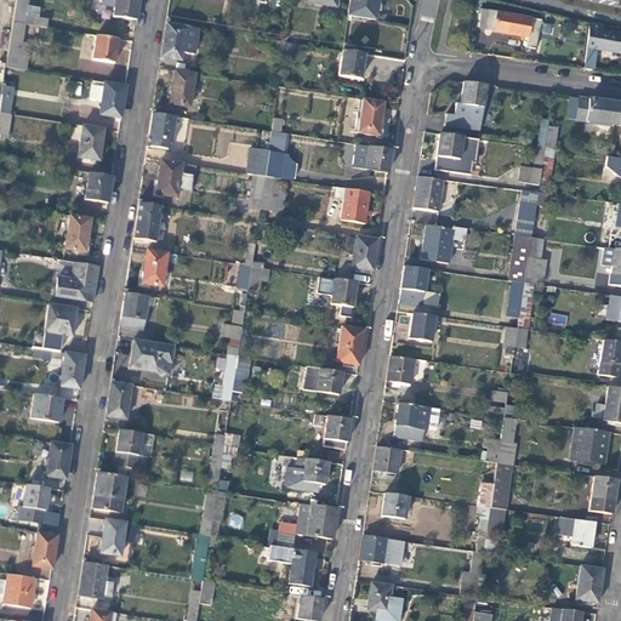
[(16,0),(12,23),(24,26),(45,29),(47,21),(33,18),(34,13),(39,15),(40,7),(27,5),(27,0),(16,0)]
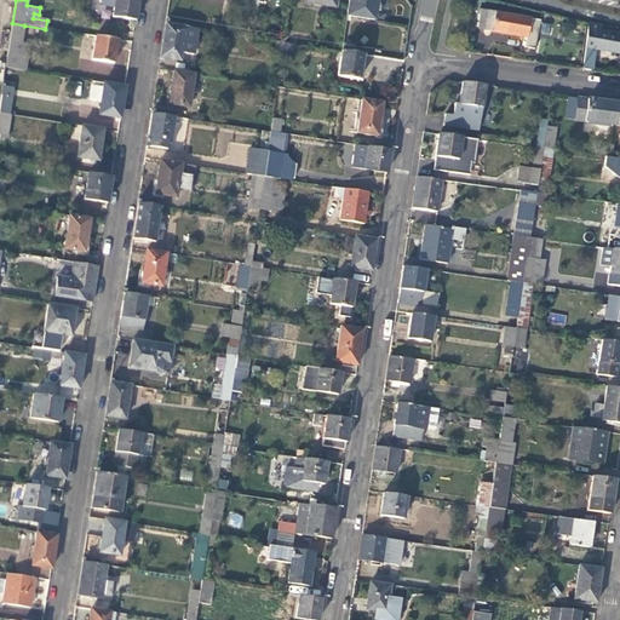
[(136,22),(138,0),(103,0),(103,1),(115,4),(113,18),(136,22)]
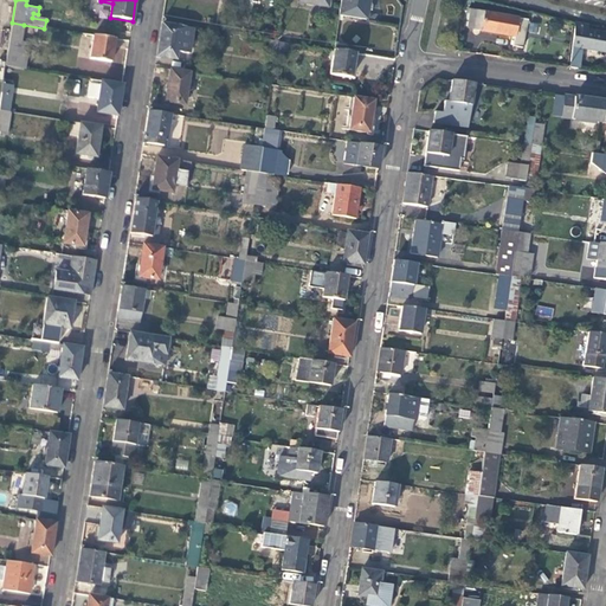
[(368,0),(341,0),(339,17),(366,20),(368,0)]
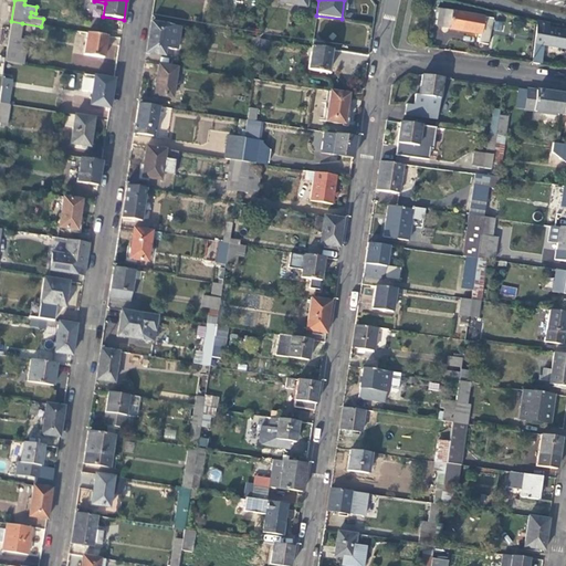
[(492,20),(436,9),(435,14),(438,14),(436,28),(481,35),(480,44),(488,45),(492,20)]
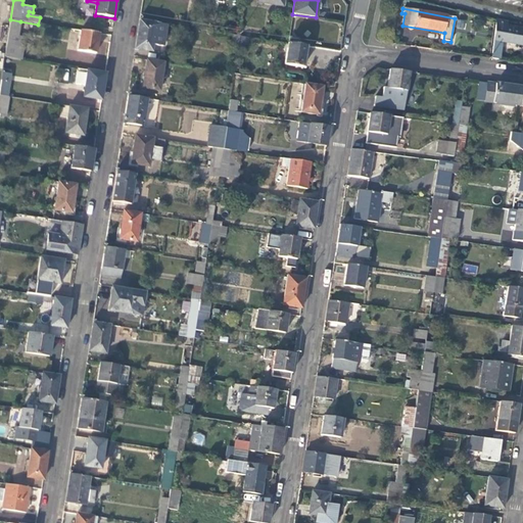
[(20,21),(10,19),(5,57),(21,61),(24,47),(16,46),(20,21)]
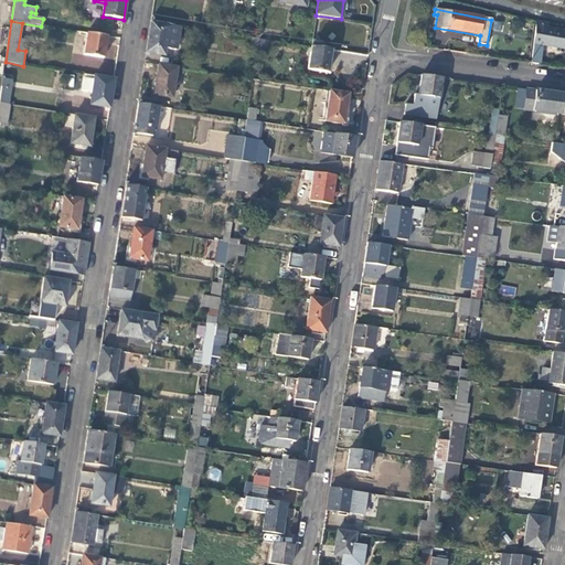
[(168,25),(150,23),(146,53),(163,55),(164,49),(177,50),(180,28),(168,25)]
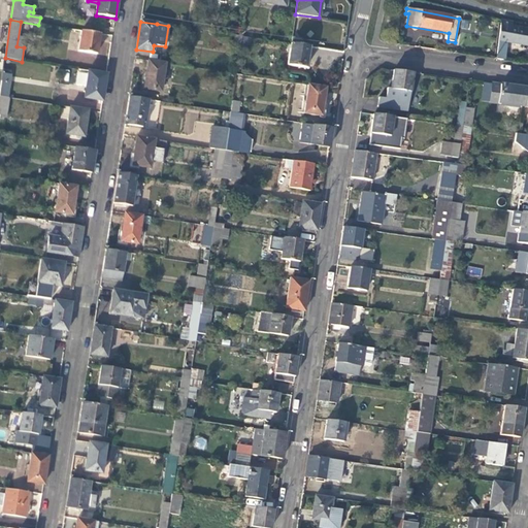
[(513,24),(502,22),(499,40),(506,42),(527,45),(527,30),(512,28),(513,24)]
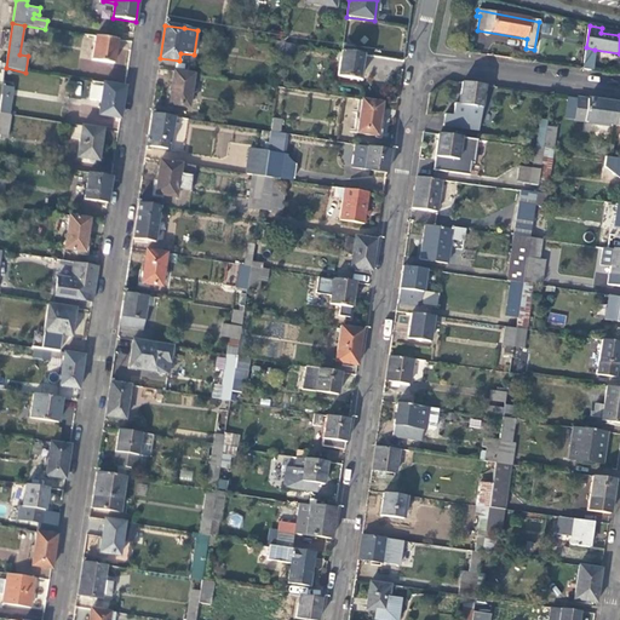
[(287,33),(285,42),(297,44),(298,34),(287,33)]
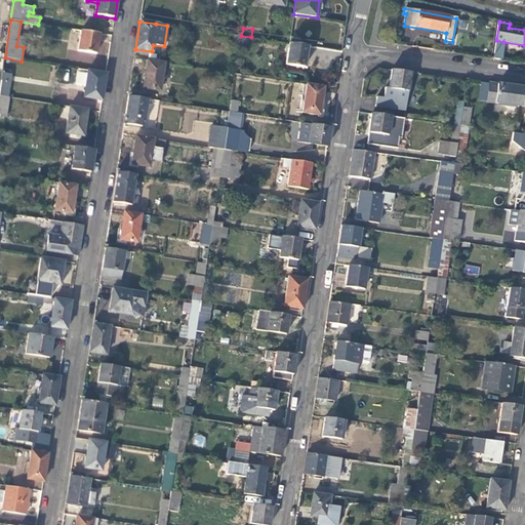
[(96,53),(99,34),(81,32),(78,50),(96,53)]
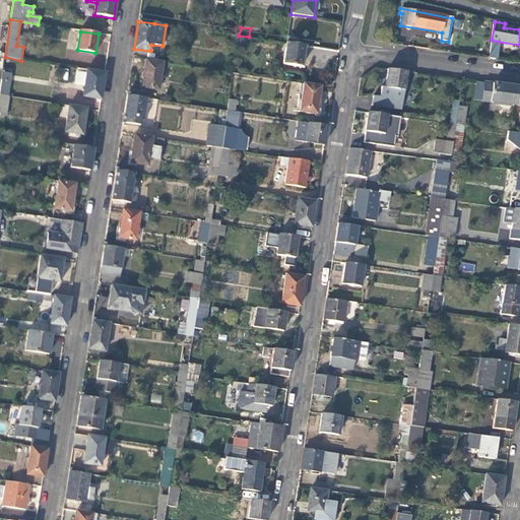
[(99,54),(106,54),(108,34),(102,33),(99,54)]
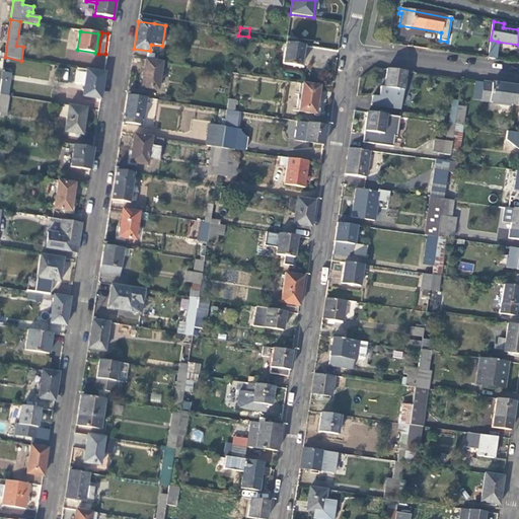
[(236,49),(238,35),(231,34),(229,48),(236,49)]
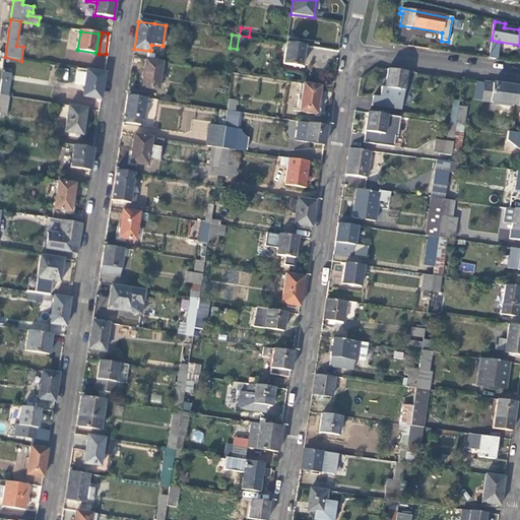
[(247,39),(240,37),(238,49),(246,51),(247,39)]
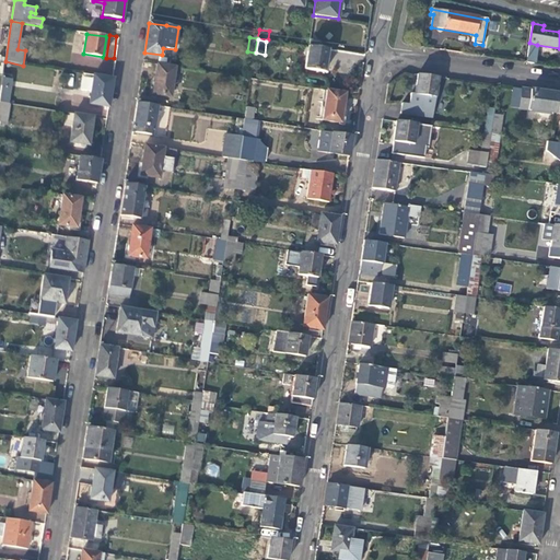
[(324,72),(327,49),(308,47),(305,69),(324,72)]
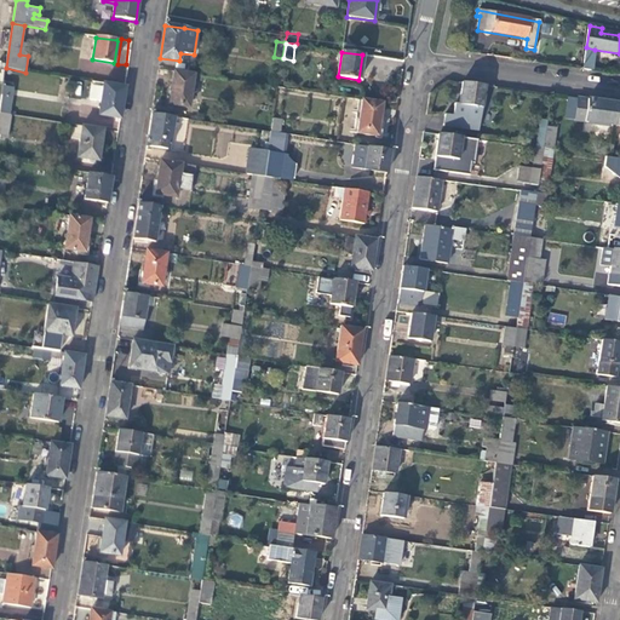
[(593,57),(585,56),(584,69),(591,70),(593,57)]
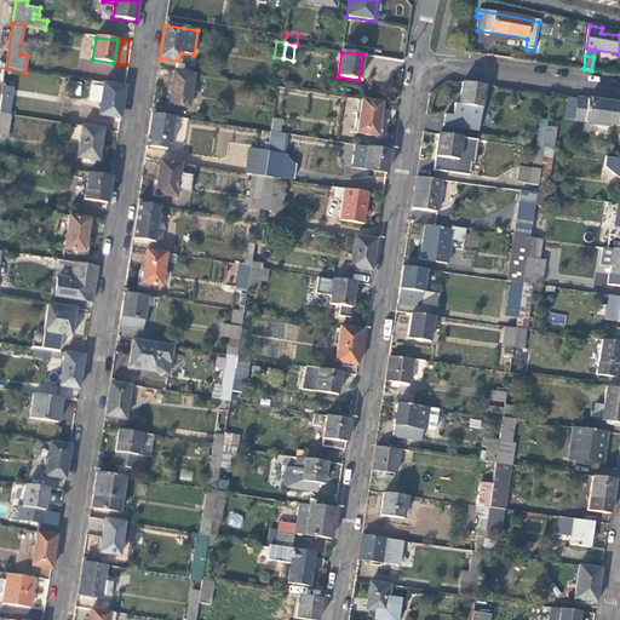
[(194,75),(173,72),(168,105),(189,108),(194,75)]
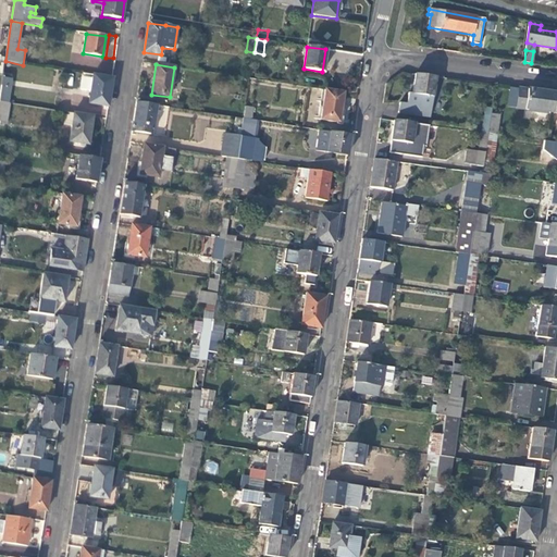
[(435,77),(415,75),(411,95),(432,98),(435,77)]
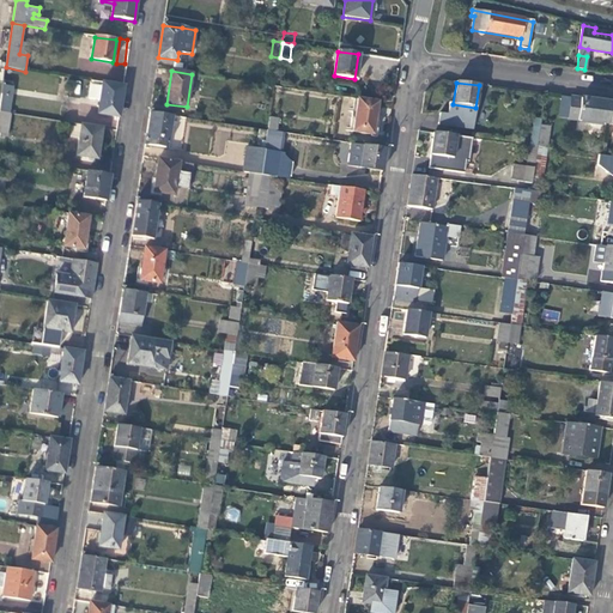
[(120,119),(125,86),(103,84),(97,115),(120,119)]
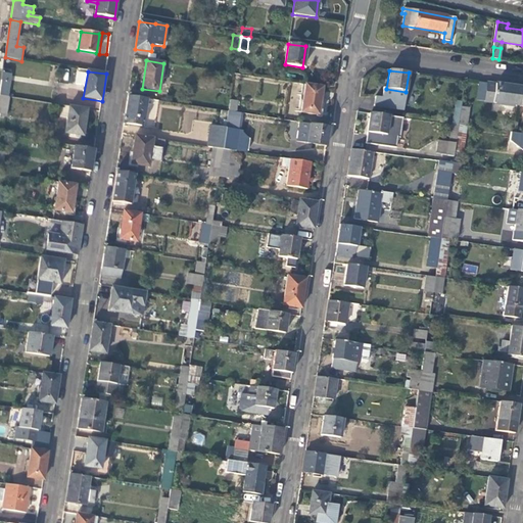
[(10,82),(1,81),(0,90),(0,96),(8,98),(10,82)]
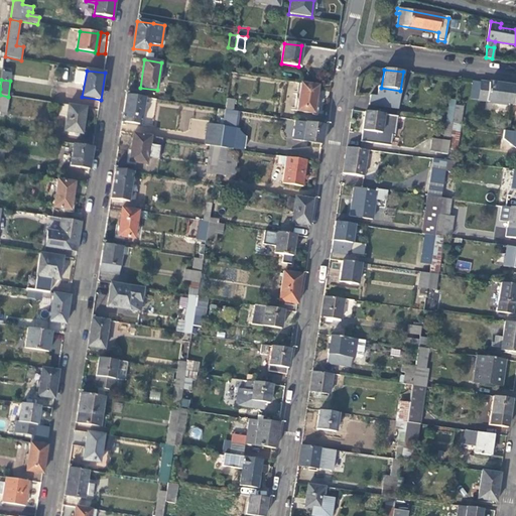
[(514,87),(480,82),(477,101),(511,106),(514,87)]
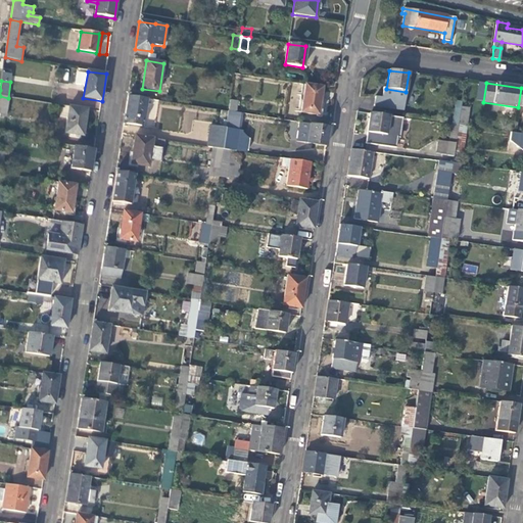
[(318,114),(322,88),(304,85),(300,111),(318,114)]
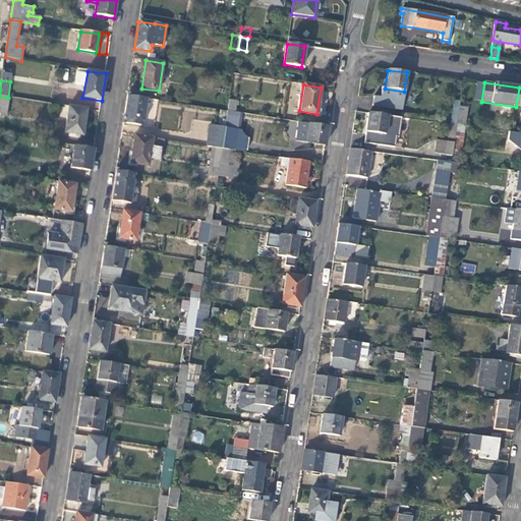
[(404,96),(385,93),(384,102),(402,104),(404,96)]
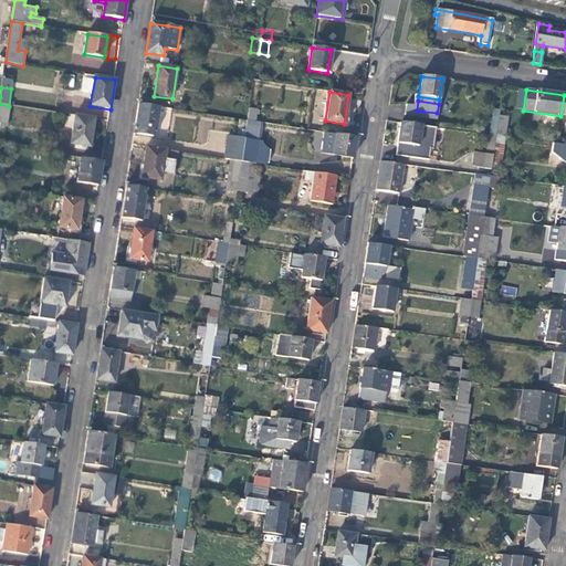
[(0,126),(7,127),(10,106),(9,106),(0,104),(0,126)]
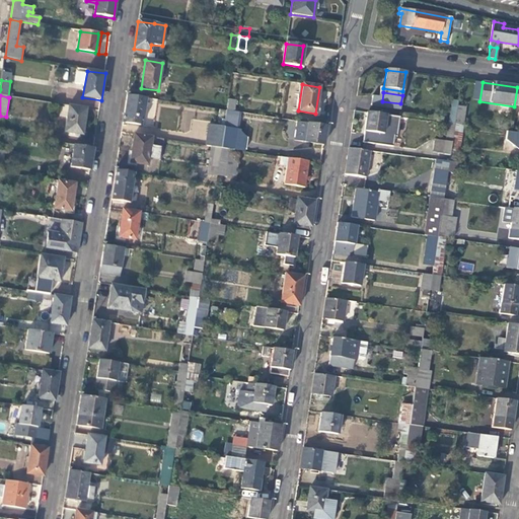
[(127,95),(123,122),(141,125),(144,112),(146,98),(127,95)]
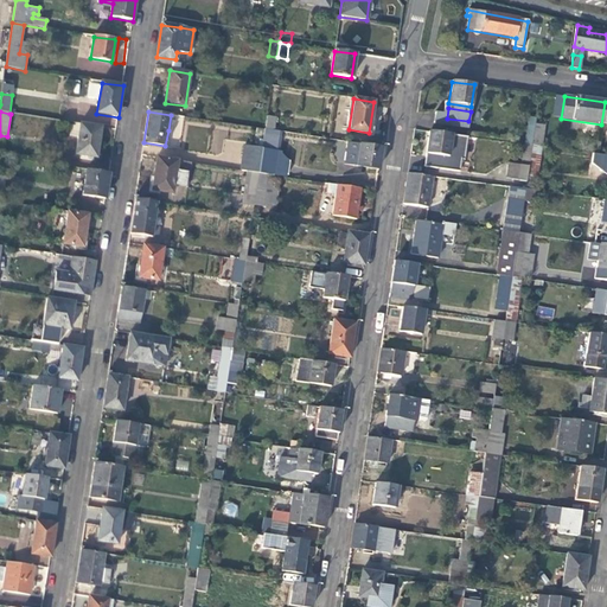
[(170,131),(179,133),(184,116),(173,114),(170,131)]
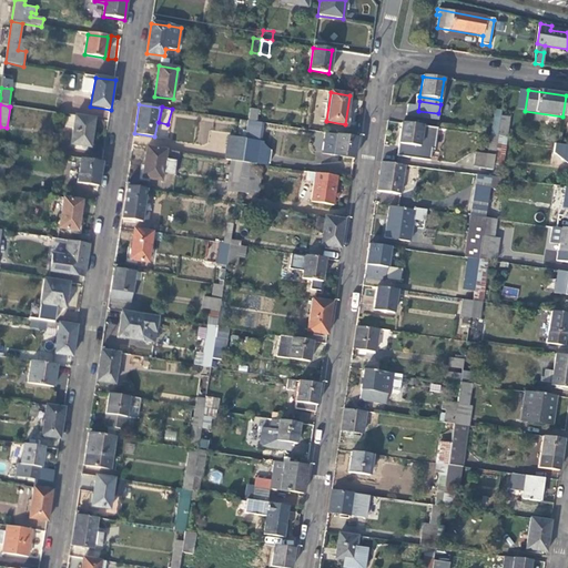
[(250,109),(247,121),(255,122),(257,111),(250,109)]
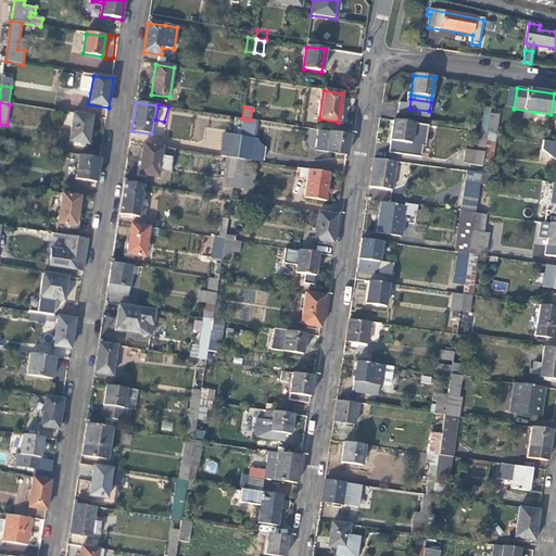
[(490,114),(491,109),(484,109),(480,133),(488,134),(490,114)]
